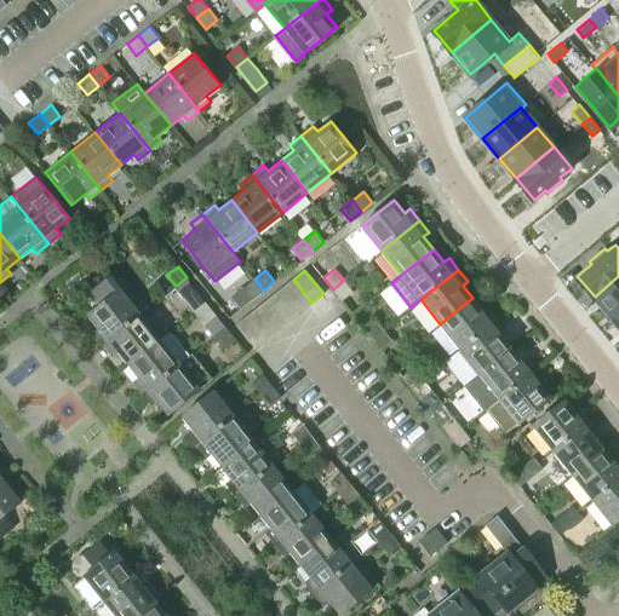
[(99,305),(89,315),(98,328),(93,332),(103,344),(141,314),(120,288),(126,285),(115,271),(89,293),(99,305)]
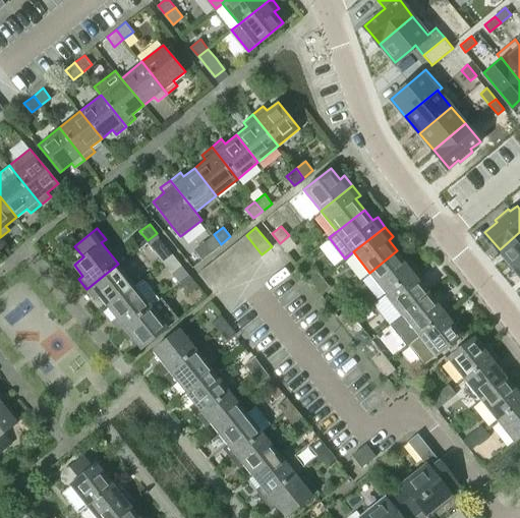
[(519,232),(500,249),(514,267),(519,261),(519,232)]
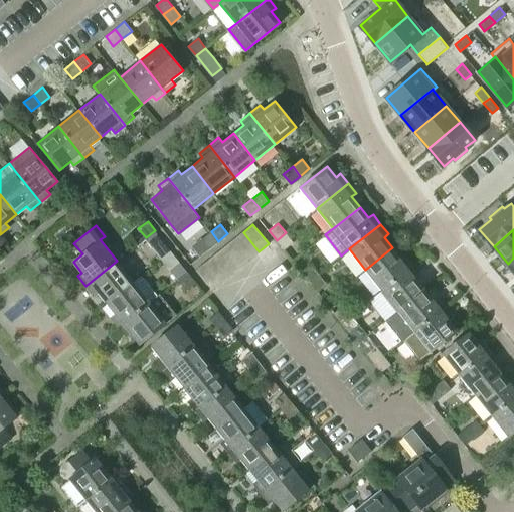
[(155,230),(146,237),(153,247),(162,239),(155,230)]
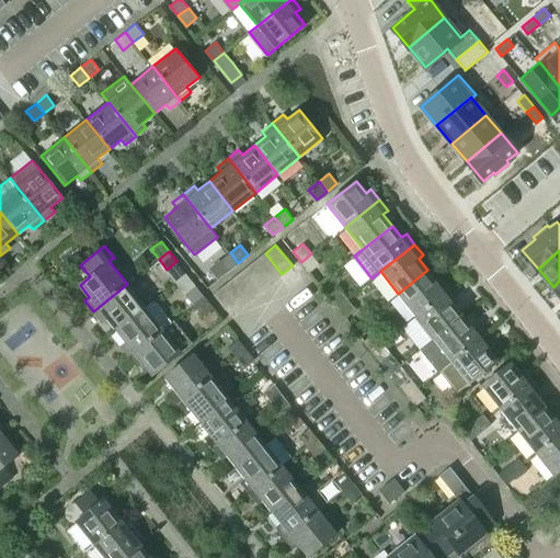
[(238,263),(230,252),(220,261),(228,271),(238,263)]
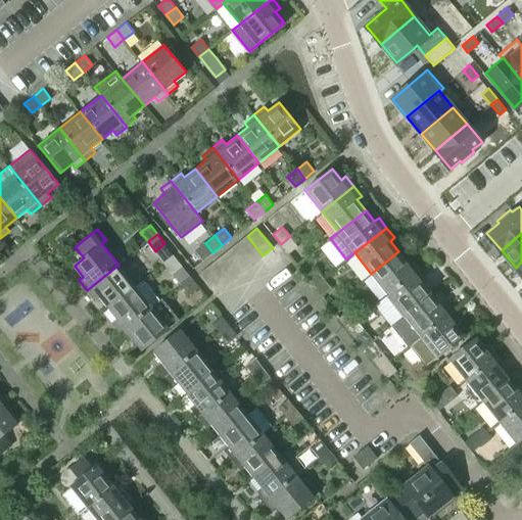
[(247,236),(237,243),(253,264),(263,255),(247,236)]
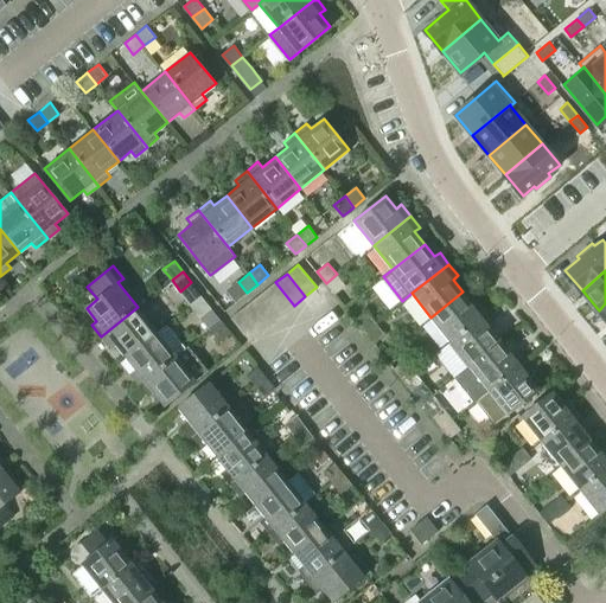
[(337,274),(326,283),(335,294),(345,286),(337,274)]
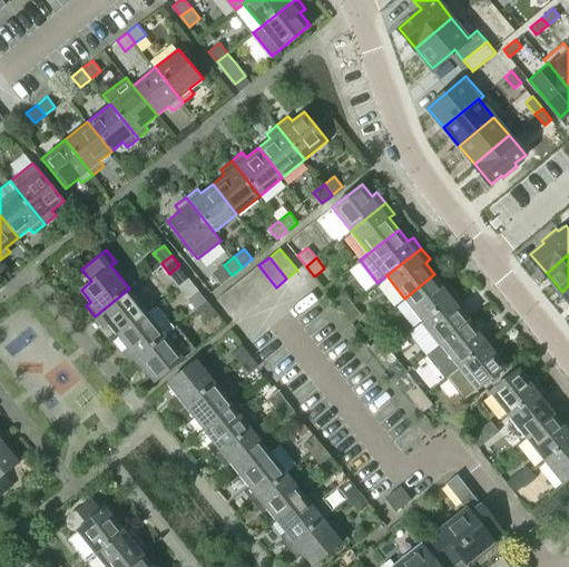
[(258,265),(248,273),(266,295),(276,287),(258,265)]
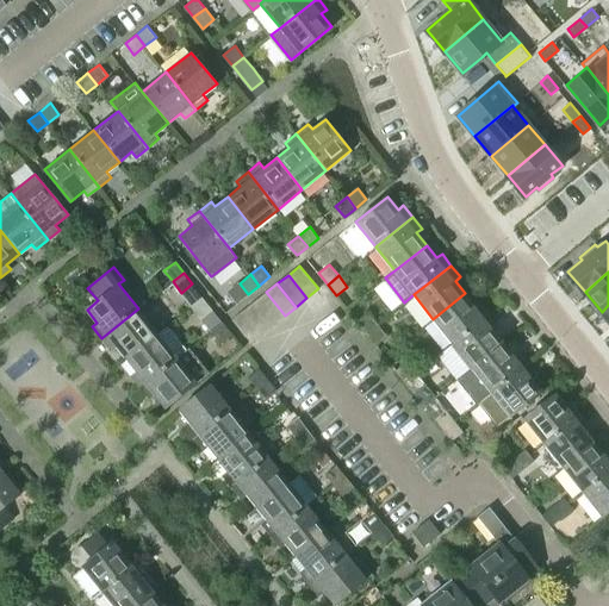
[(266,292),(255,300),(274,324),(285,316),(266,292)]
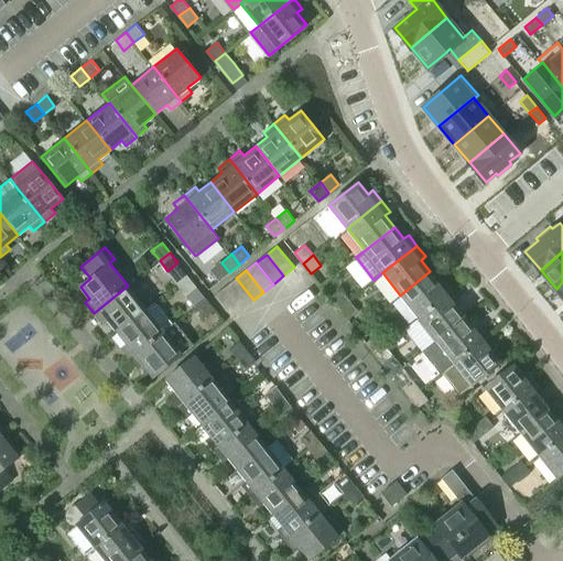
[(430,271),(400,295),(418,317),(453,290),(444,279),(439,283),(430,271)]
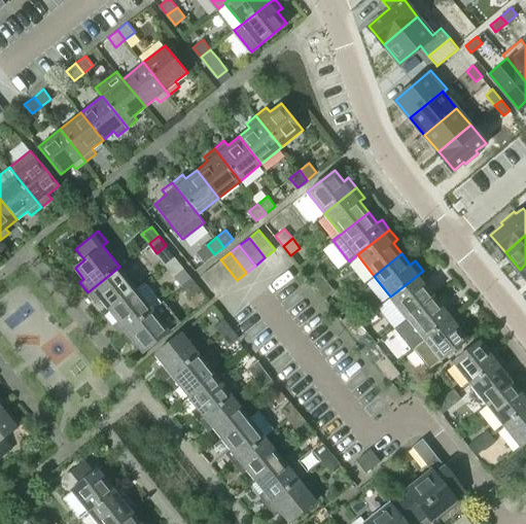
[(220,259),(211,268),(228,287),(237,280),(220,259)]
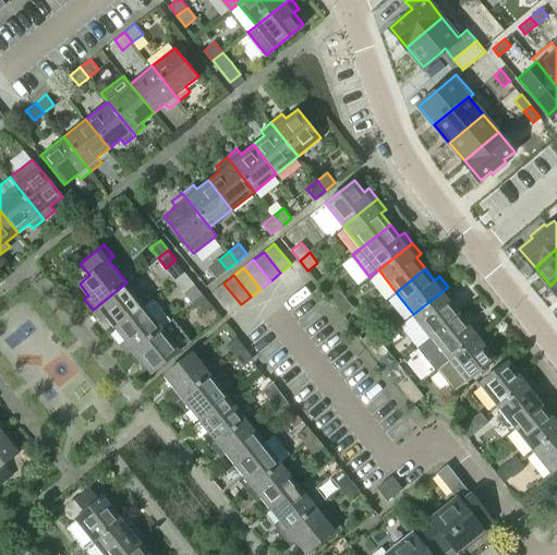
[(126,282),(93,310),(101,321),(106,316),(114,328),(144,304),(126,282)]
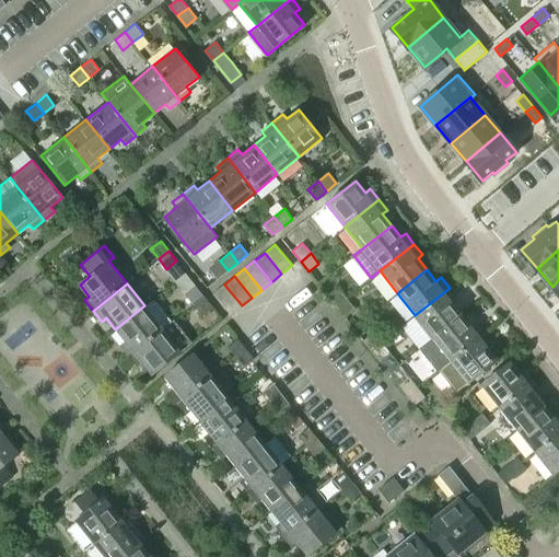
[(186,293),(194,303),(204,294),(196,285),(186,293)]
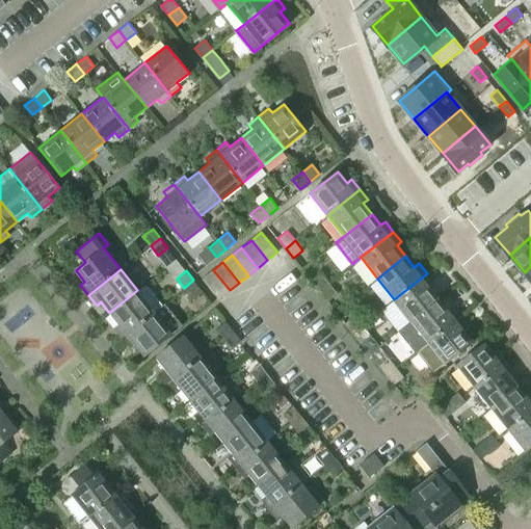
[(230,290),(213,270),(203,279),(219,298),(230,290)]
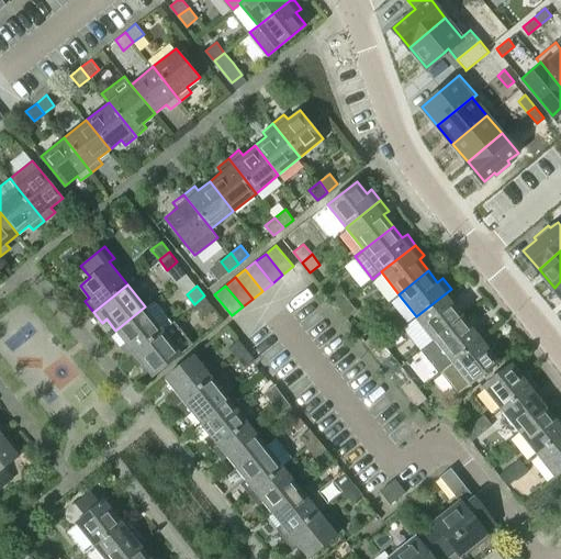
[(329,297),(337,306),(347,299),(339,289),(329,297)]
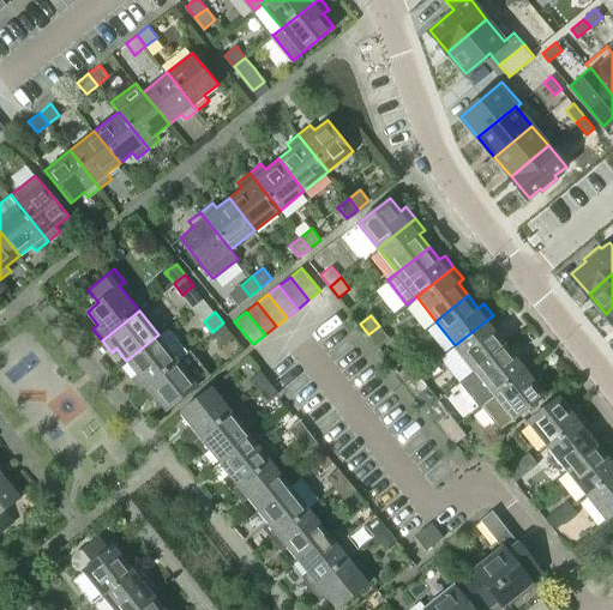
[(455,345),(440,357),(461,381),(462,380),(475,369),(506,344),(497,332),(502,327),(493,315),(455,345)]
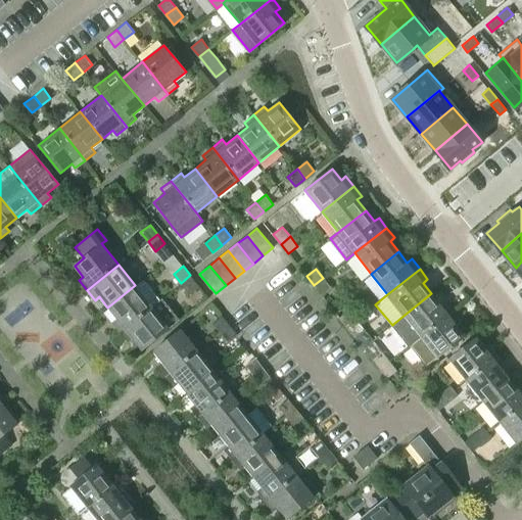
[(190,275),(181,283),(189,292),(198,285),(190,275)]
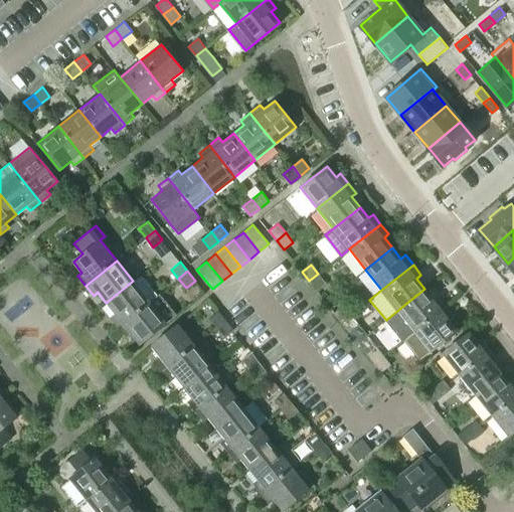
[(133,281),(106,303),(115,313),(110,317),(118,327),(150,302),(158,295),(142,274),(133,281)]
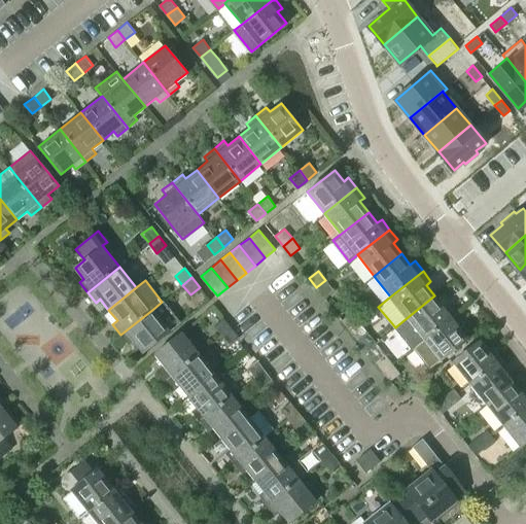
[(325,280),(316,287),(323,298),(334,289),(325,280)]
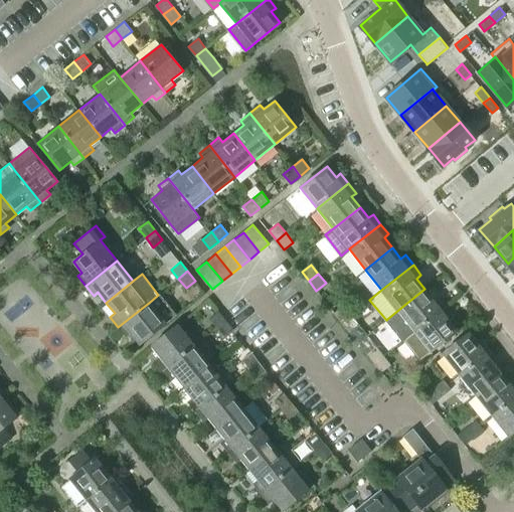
[(398,310),(387,319),(403,339),(414,331),(446,306),(438,296),(434,300),(424,289),(398,310)]
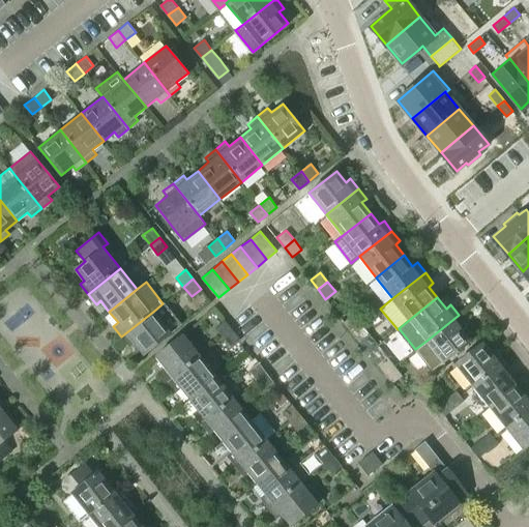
[(154,311),(121,337),(129,346),(135,343),(144,354),(171,332),(160,319),(172,310),(165,301),(163,303),(154,311)]
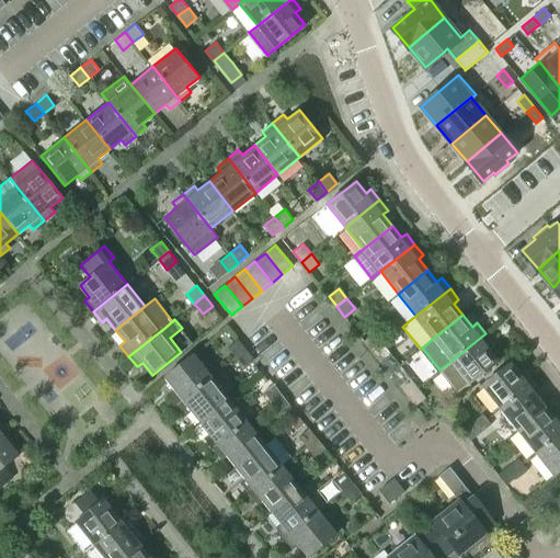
[(364,341),(372,351),(383,343),(374,332),(364,341)]
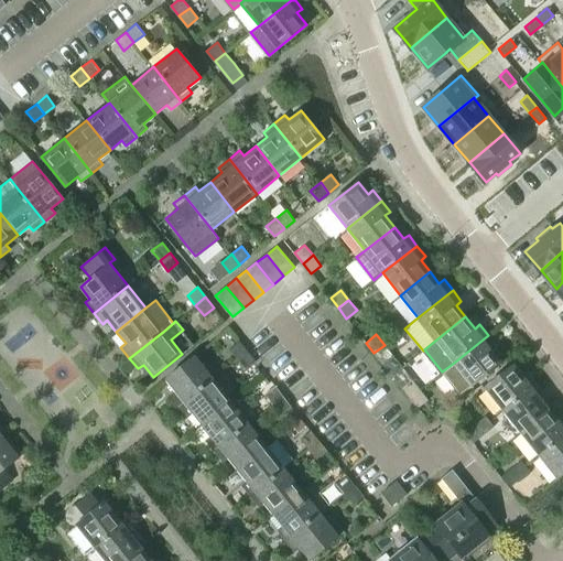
[(488,335),(454,363),(472,386),(501,362),(491,349),(497,346),(488,335)]
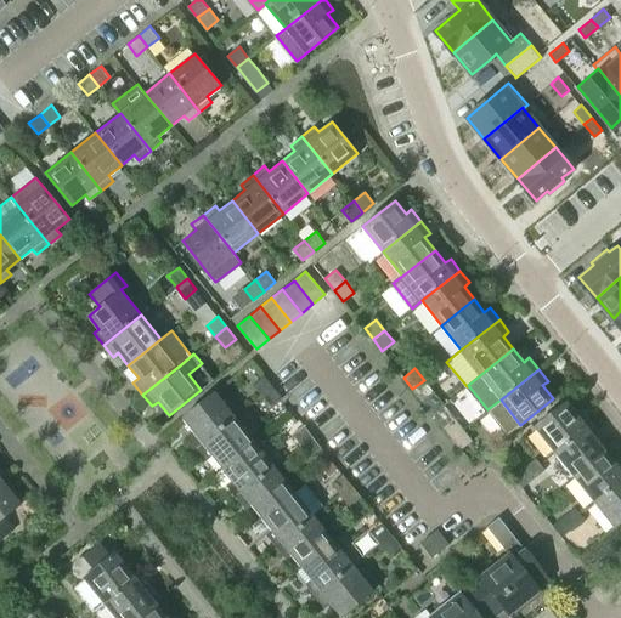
[(253,383),(263,395),(274,385),(264,374),(253,383)]
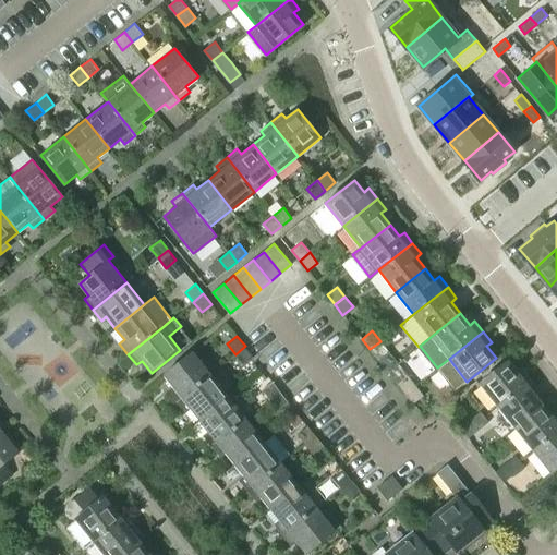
[(380,341),(370,349),(378,359),(388,351),(380,341)]
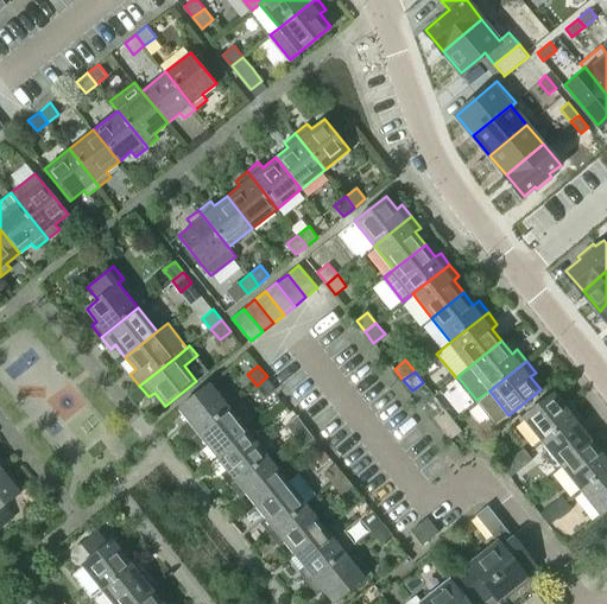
[(267,376),(257,386),(265,396),(276,388),(267,376)]
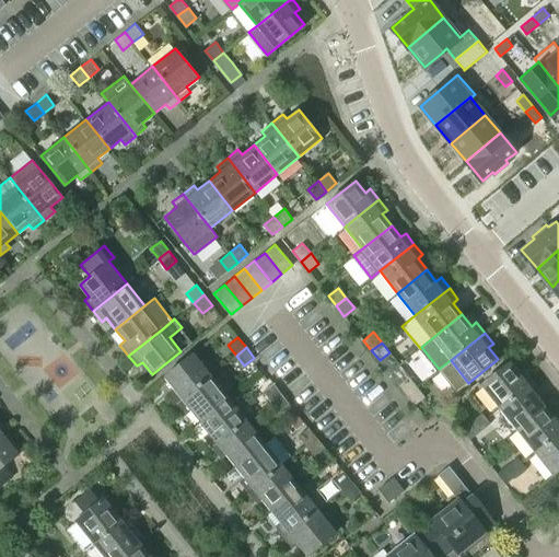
[(169,392),(177,403),(211,375),(194,352),(164,375),(174,387),(169,392)]
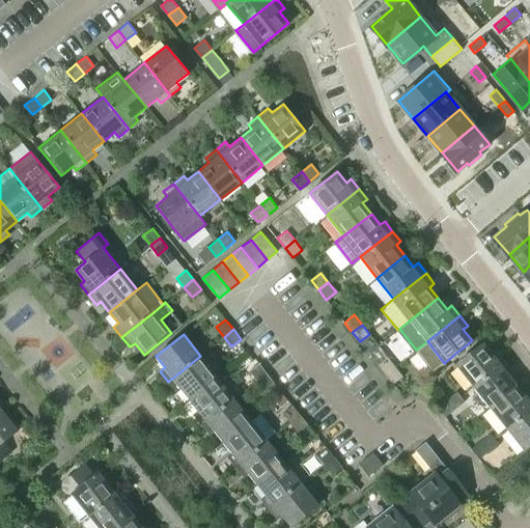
[(456,364),(473,386),(506,360),(498,350),(493,354),(483,341),(456,364)]
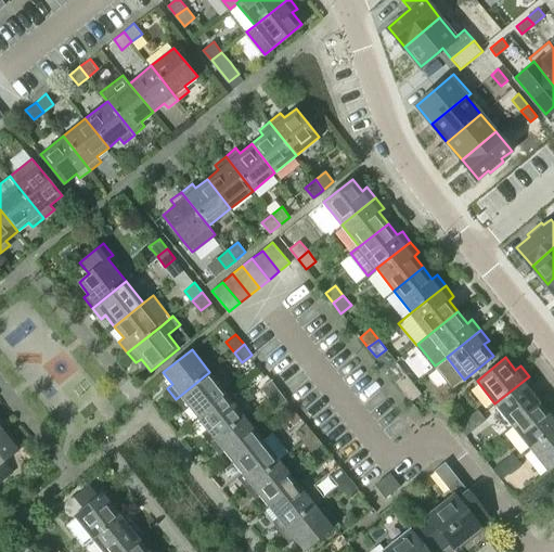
[(189,406),(198,416),(227,394),(209,372),(176,399),(184,409),(189,406)]
